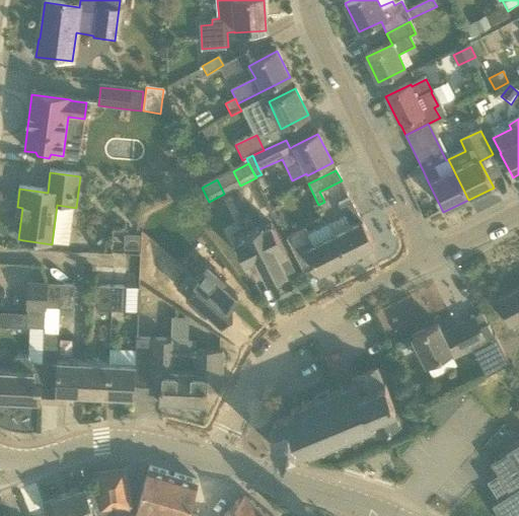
[(374,246),(350,200),(338,206),(349,226),(334,234),(347,261),(374,246)]
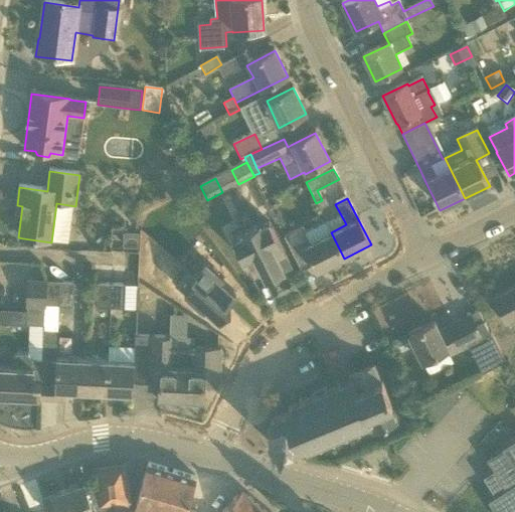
[(344,259),(331,232),(327,223),(305,234),(302,228),(285,237),(302,272),(313,267),(316,273),(344,259)]
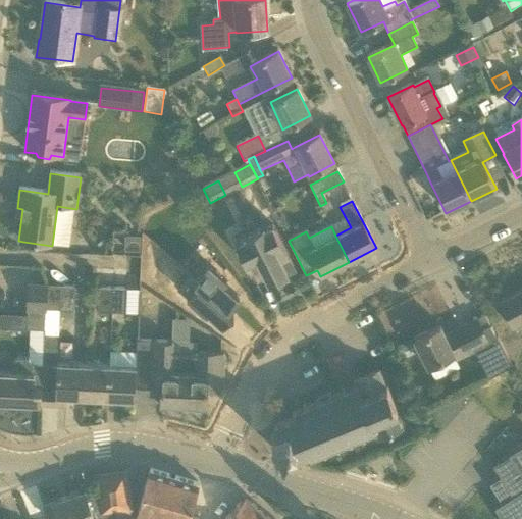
[(272,227),(265,231),(263,227),(246,237),(247,241),(236,246),(246,265),(257,260),(270,286),(288,276),(286,273),(293,270),(295,272),(296,272),(272,227)]
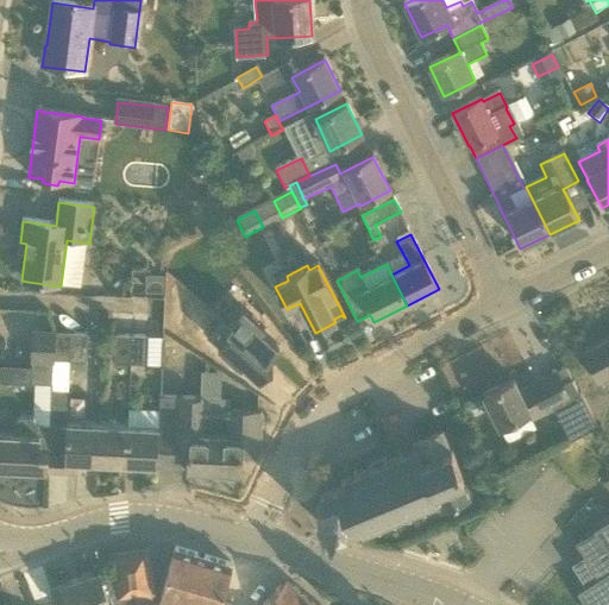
[(146,279),(146,297),(163,297),(164,281),(146,279)]
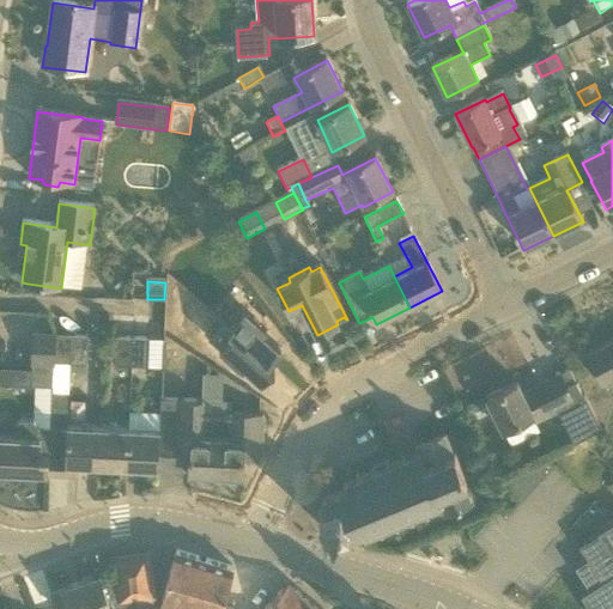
[(243,314),(229,330),(234,335),(268,366),(280,352),(263,336),(266,334),(243,314)]
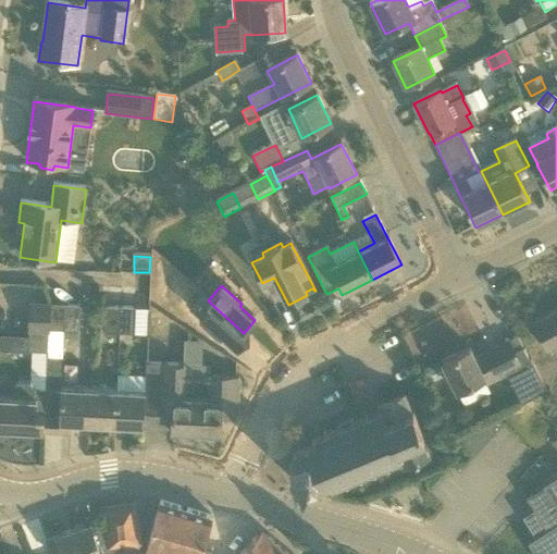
[(212,305),(199,320),(220,339),(222,335),(238,349),(249,337),(244,333),(212,305)]
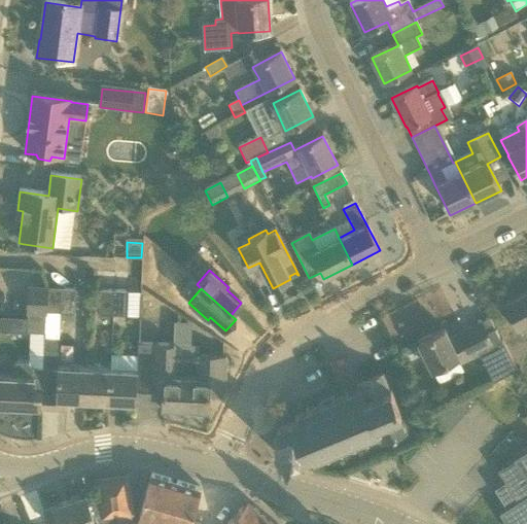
[(0,333),(44,335),(46,315),(46,289),(27,289),(26,321),(0,319),(0,333)]
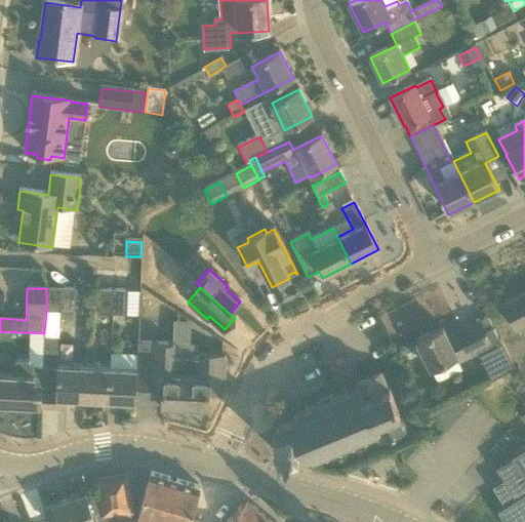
[(46,288),(46,314),(57,314),(59,314),(61,289),(46,288)]
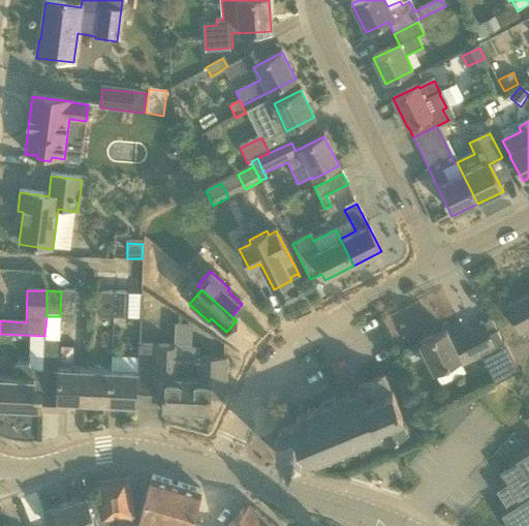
[(61,291),(60,316),(75,317),(76,292),(61,291)]
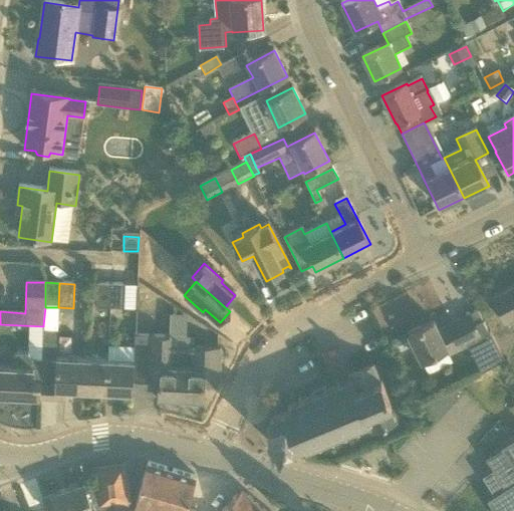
[(110,309),(111,286),(96,285),(95,309),(110,309)]
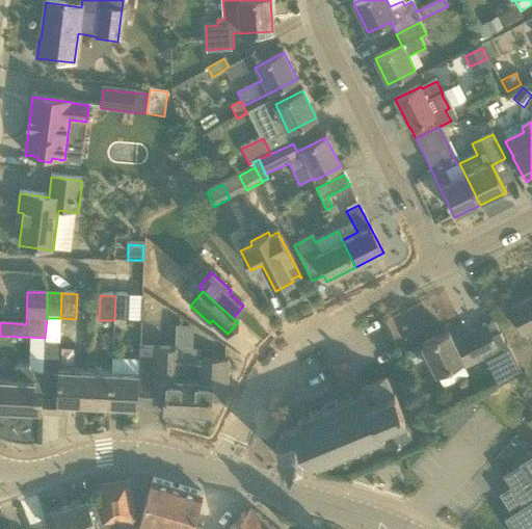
[(129,321),(129,296),(115,296),(114,320),(129,321)]
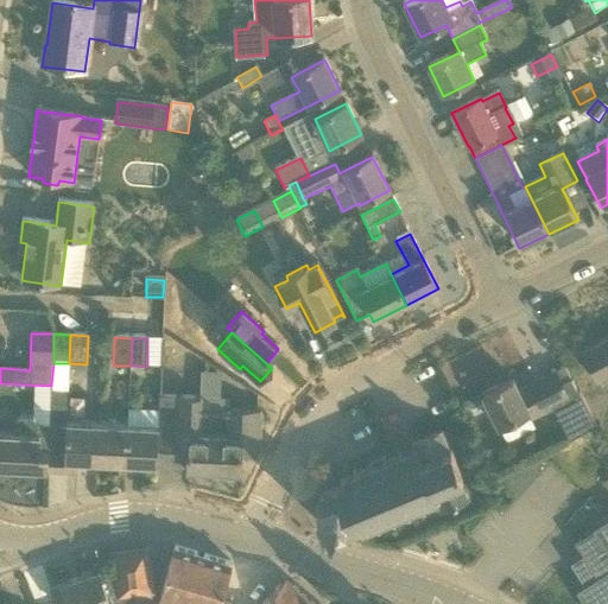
[(607,380),(607,343),(607,344),(606,341),(582,354),(599,386),(607,380)]
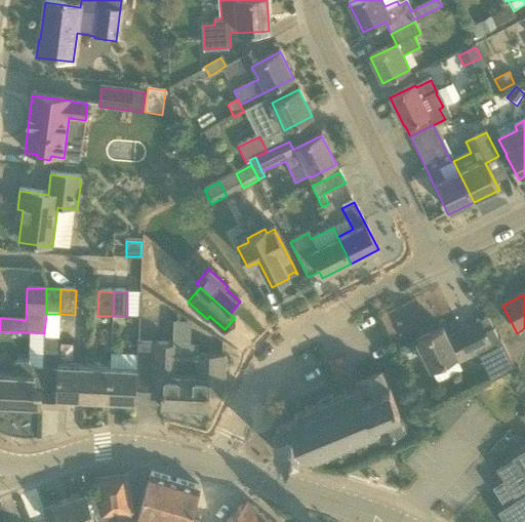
[(515,368),(489,318),(480,323),(447,338),(443,329),(417,343),(432,371),(455,359),(458,364),(478,354),(491,380),(515,368)]
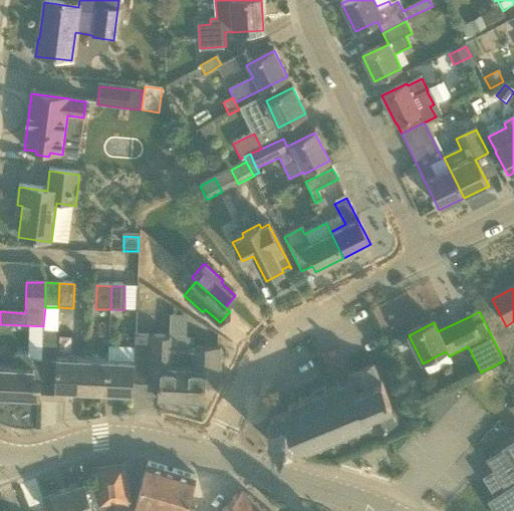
[(60,393),(61,358),(57,358),(58,331),(56,331),(46,331),(43,330),(42,357),(41,360),(40,382),(39,400),(57,401),(57,393),(60,393)]
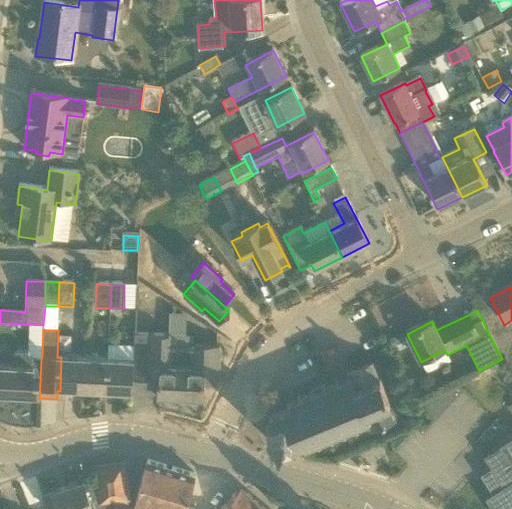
[(167,397),(170,347),(168,347),(168,338),(135,336),(133,361),(132,394),(132,395),(134,395),(134,394),(158,396),(158,397),(167,397)]
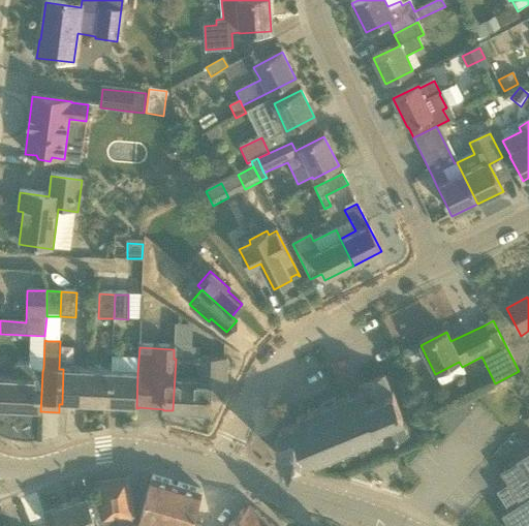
[(226,360),(200,359),(200,360),(176,359),(173,410),(209,412),(210,397),(225,398),(226,360)]
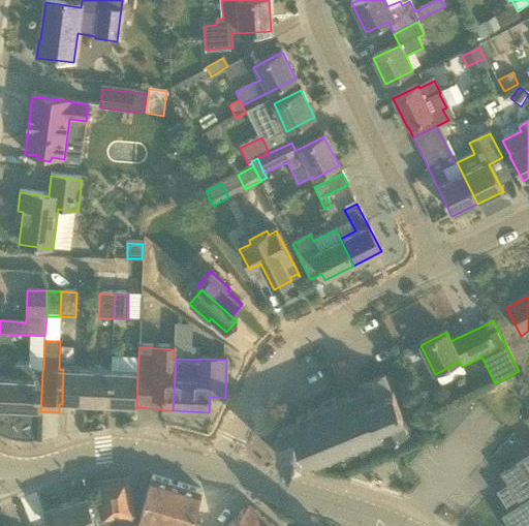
[(11,410),(40,411),(41,394),(42,371),(32,370),(27,365),(18,364),(12,370),(11,379),(0,378),(0,404),(0,405),(0,406),(0,409),(0,412),(3,415),(7,415),(10,413),(11,410)]
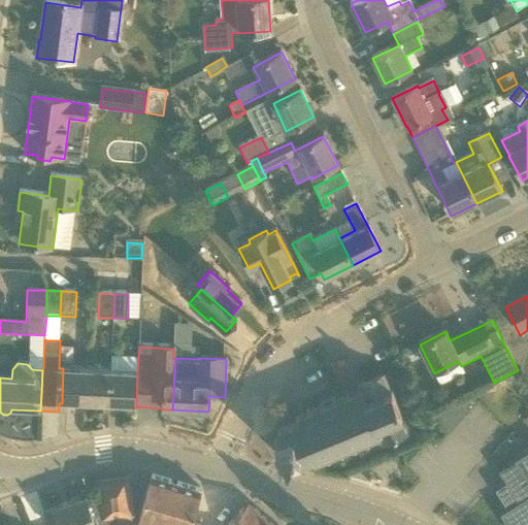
[(81,404),(84,369),(63,368),(62,403),(81,404)]
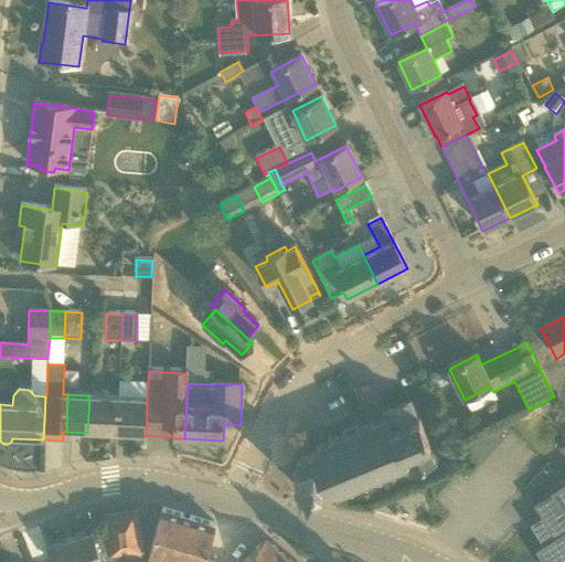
[(116,434),(118,396),(89,395),(87,433),(116,434)]
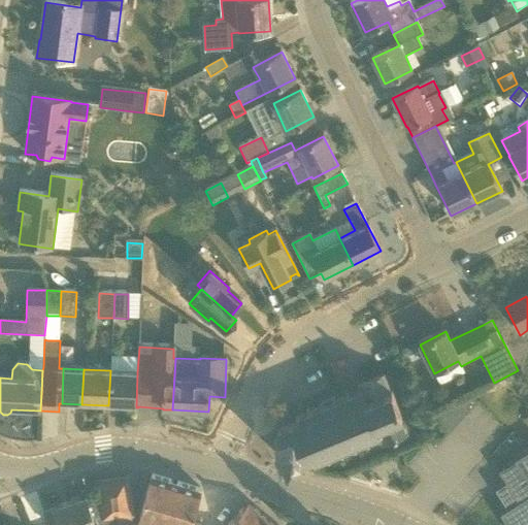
[(108,405),(136,406),(137,372),(110,370),(108,405)]
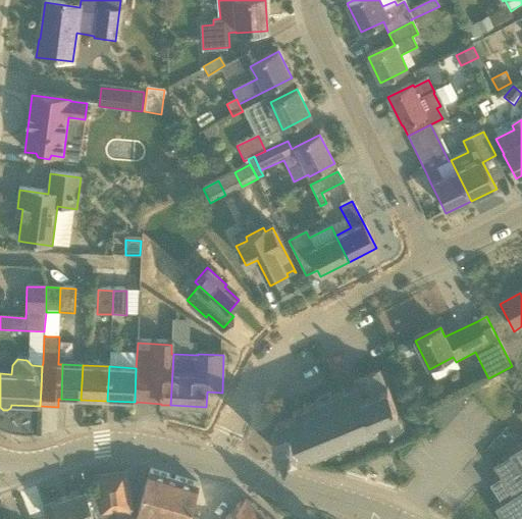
[(385,388),(379,371),(354,381),(357,388),(345,393),(344,388),(342,390),(344,394),(332,399),(330,394),(329,395),(318,400),(316,400),(318,404),(306,409),(305,405),(303,405),(305,410),(292,415),(294,419),(284,423),(273,428),(277,437),(274,438),(271,439),(272,443),(273,443),(278,454),(277,455),(278,458),(281,456),(284,455),(288,464),(299,460),(309,456),(310,461),(323,456),(325,460),(374,439),(374,442),(378,440),(378,442),(403,431),(396,414),(398,413),(386,387),(385,388)]
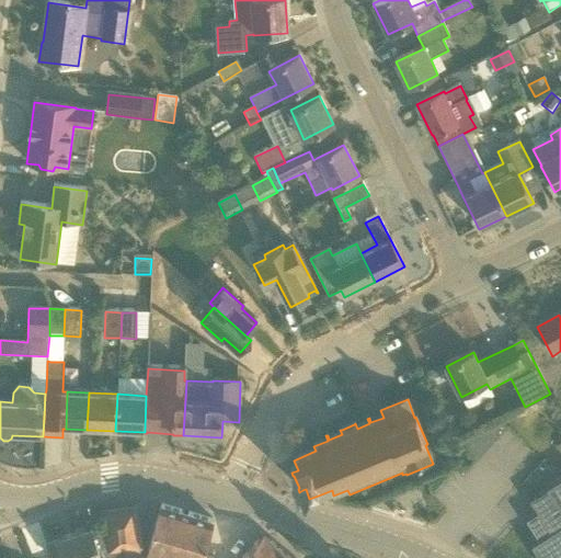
[(560,557),(560,481),(547,490),(548,492),(530,503),(551,535),(531,548),(538,557),(560,557)]
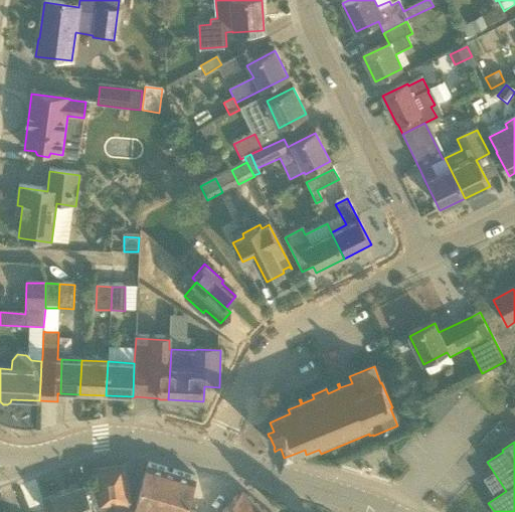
[(190,511),(195,479),(149,465),(140,502),(141,511),(190,511)]
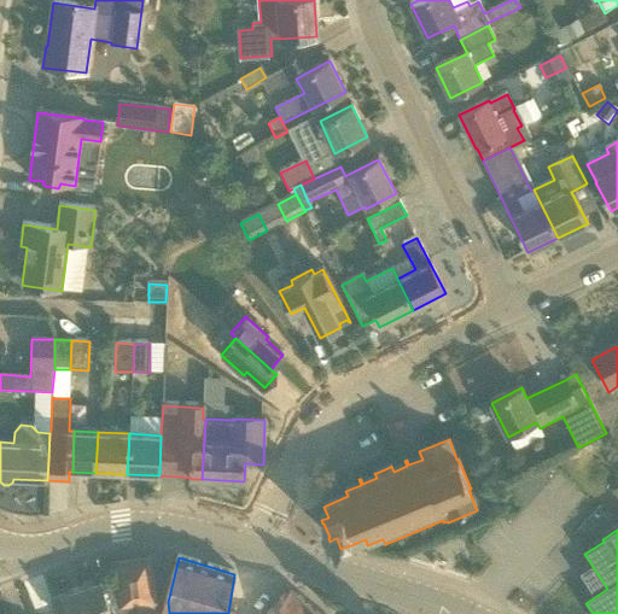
[(110,613),(100,583),(97,585),(94,583),(83,586),(83,589),(53,600),(57,613),(156,613),(147,561),(116,566),(122,607),(138,604),(138,613),(110,613)]
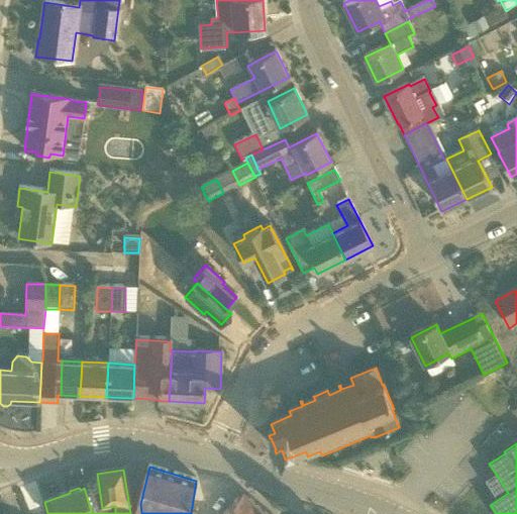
[(266,513),(243,494),(225,513),(266,513)]
